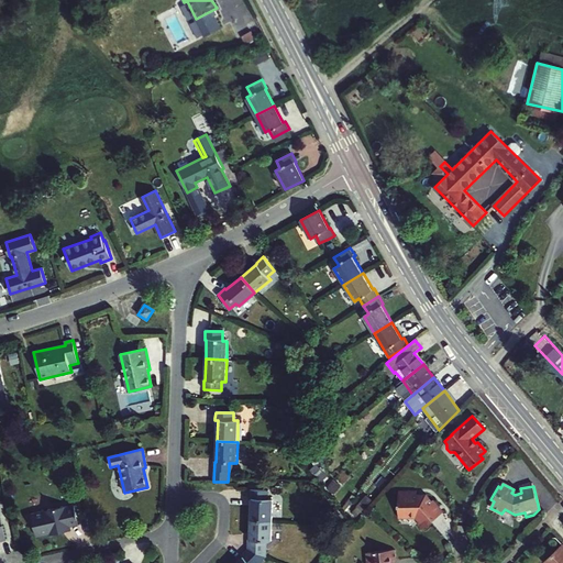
[(267,490),(250,490),(250,499),(251,499),(251,519),(272,520),(272,500),(267,500),(267,490)]
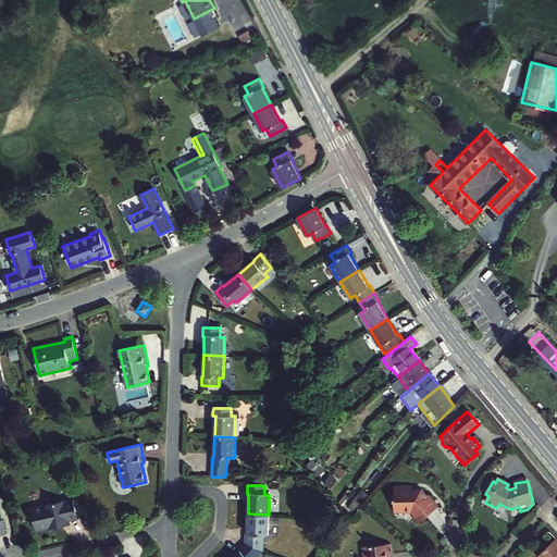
[(395,503),(395,511),(410,510),(411,514),(415,517),(415,519),(419,523),(440,506),(430,494),(428,496),(422,490),(418,490),(418,492),(412,492),(411,490),(411,486),(394,487),(394,499),(394,503),(395,503)]
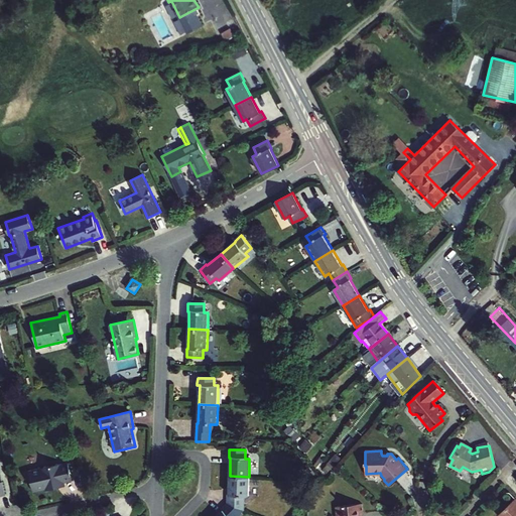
[(46,489),(46,490),(66,486),(65,483),(72,481),(68,464),(59,465),(29,472),(34,492),(46,489)]
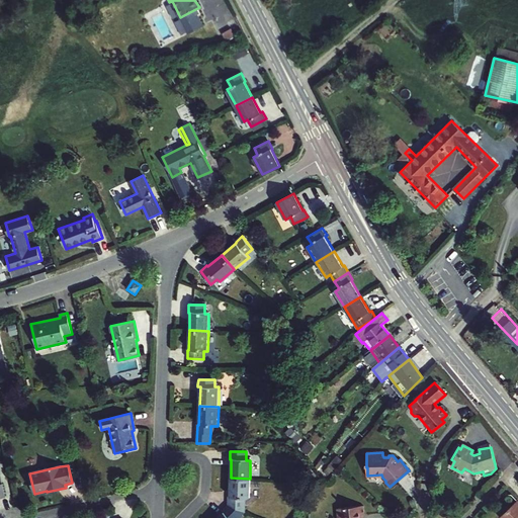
[(250,479),(231,478),(230,496),(229,496),(228,505),(245,512),(245,498),(249,498),(250,479)]
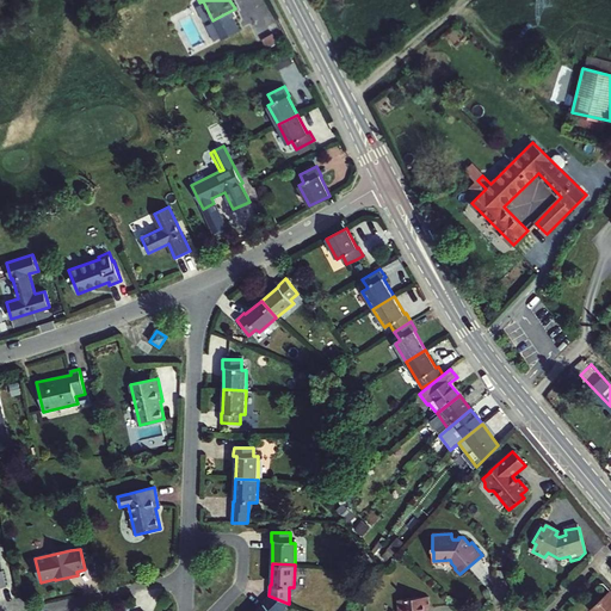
[(599,610),(610,610),(610,590),(594,606),(599,610)]
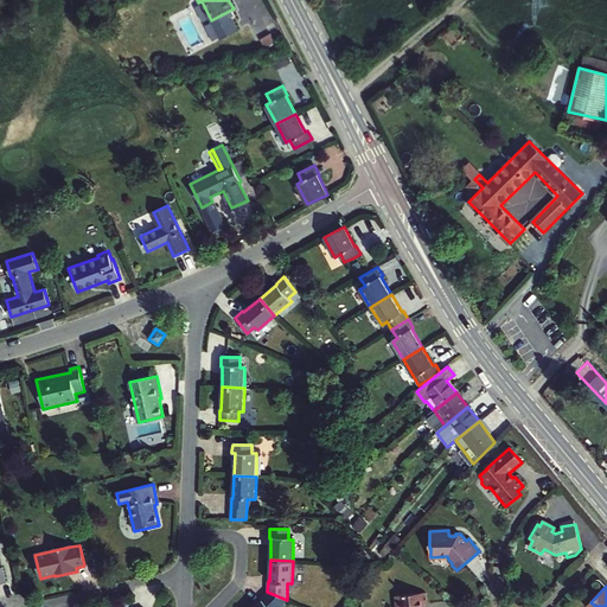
[(254,606),(280,606),(288,600),(287,600),(267,592),(261,598),(262,599),(254,606)]
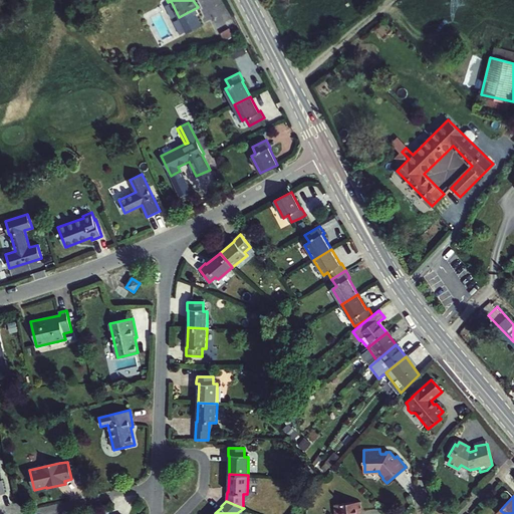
[(361,502),(335,504),(336,513),(358,513),(358,512),(359,512),(361,512),(361,502)]
